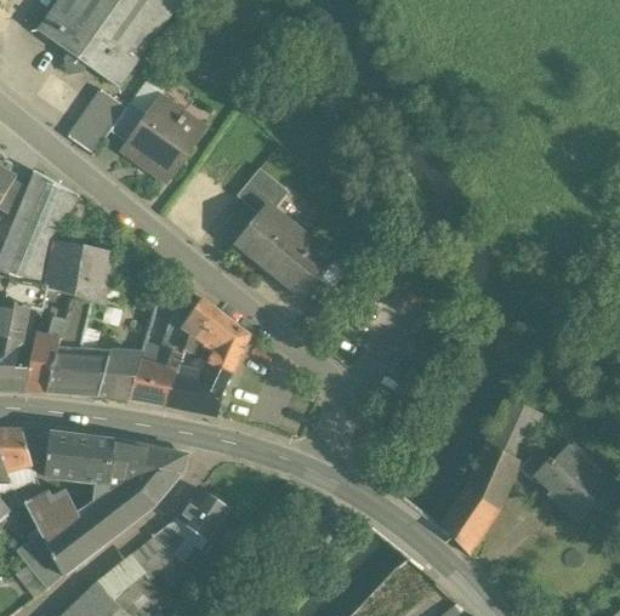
[(57,0),(38,29),(119,86),(180,0),(57,0)]
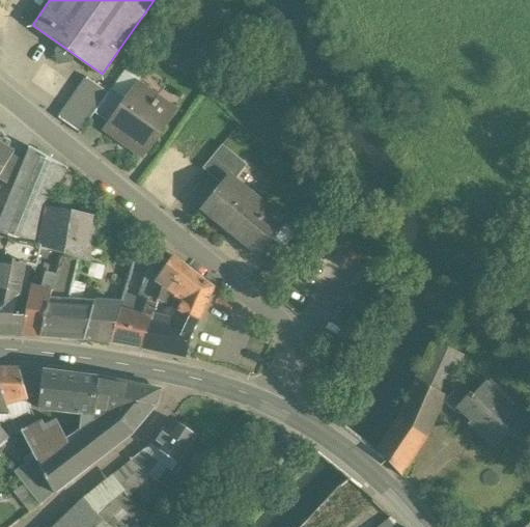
[(86,76),(58,115),(80,131),(93,111),(108,90),(86,76)]
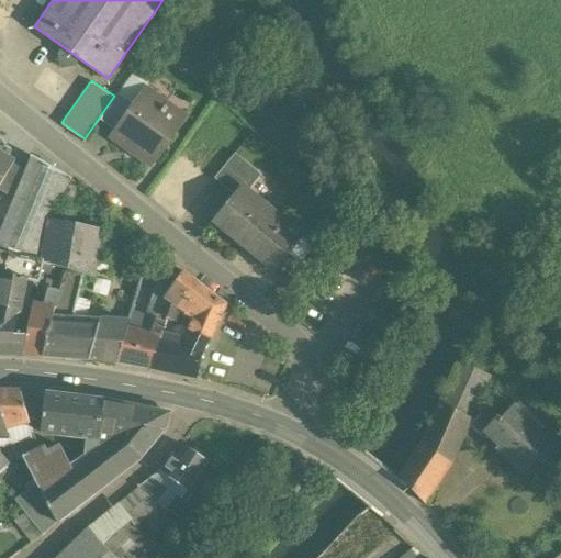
[(168,102),(145,87),(133,103),(115,129),(128,138),(124,144),(142,156),(147,148),(156,155),(180,122),(163,110),(168,102)]
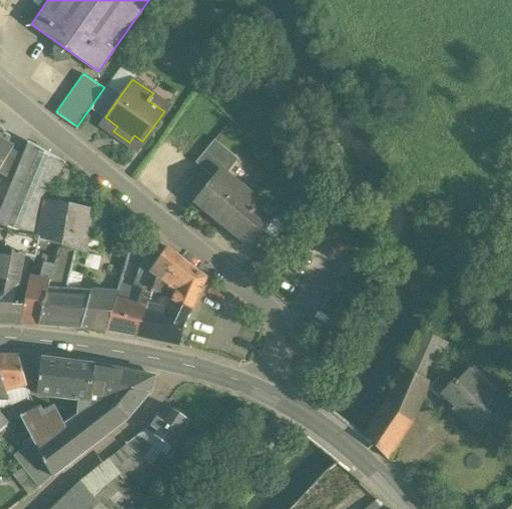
[(104,87),(90,107),(105,117),(121,94),(106,84),(104,87)]
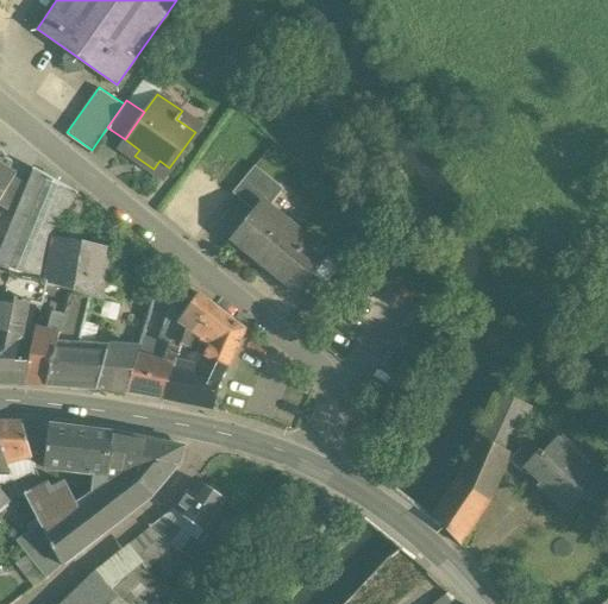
[(255,163),(232,190),(255,209),(262,200),(263,201),(279,183),(255,163)]
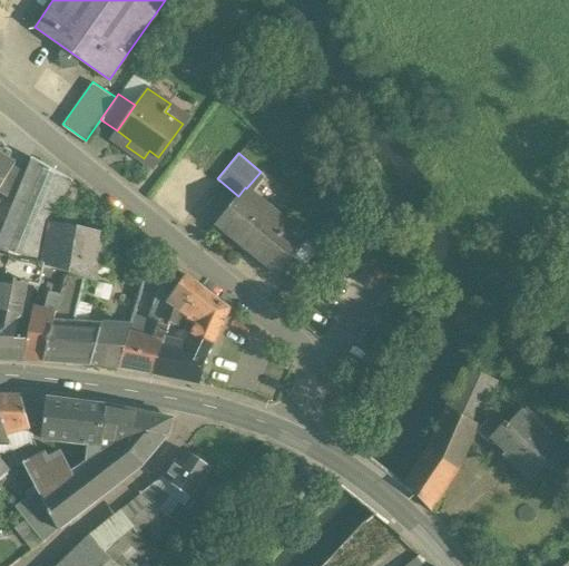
[(12,163),(0,155),(0,183),(11,164),(12,163)]
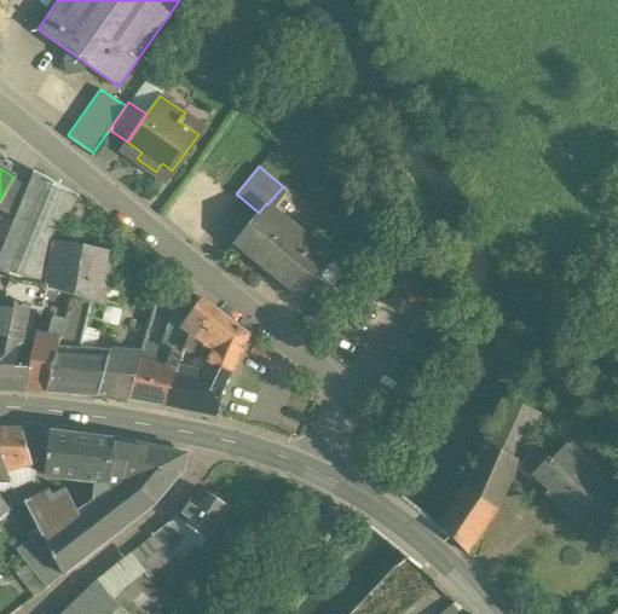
[(75,193),(33,169),(27,185),(27,186),(13,216),(0,248),(0,300),(24,306),(41,310),(42,302),(46,287),(45,287),(53,239),(65,210),(75,193)]
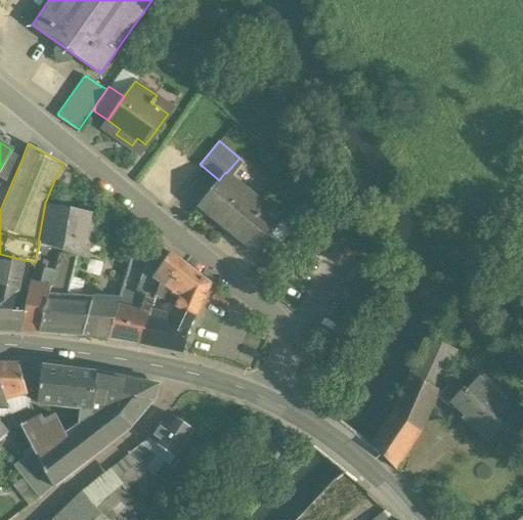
[(10,150),(0,168),(0,176),(11,183),(23,158),(10,150)]
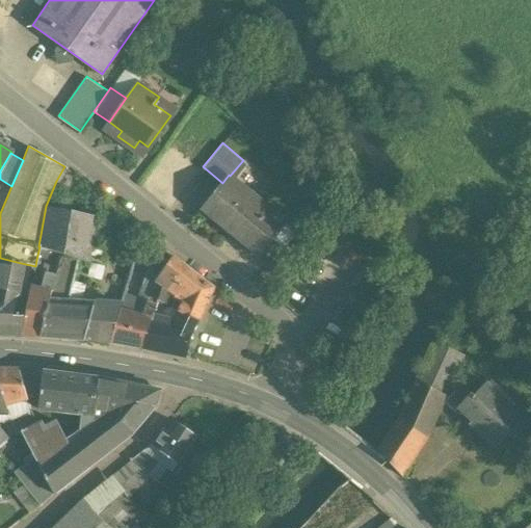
[(230,176),(229,175),(222,183),(203,207),(258,252),(284,220),(230,176)]
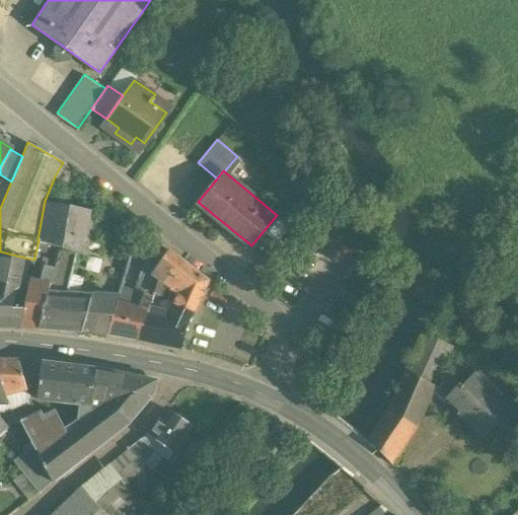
[(91,209),(45,201),(38,240),(39,240),(59,246),(75,252),(79,233),(86,235),(92,210),(91,209)]
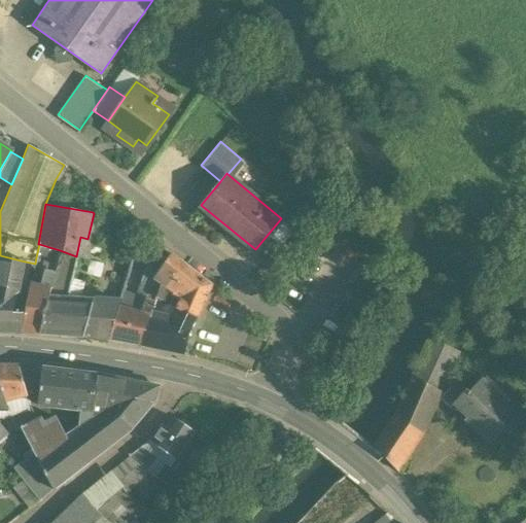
[(60,250),(39,244),(36,257),(49,262),(47,270),(54,272),(60,250)]
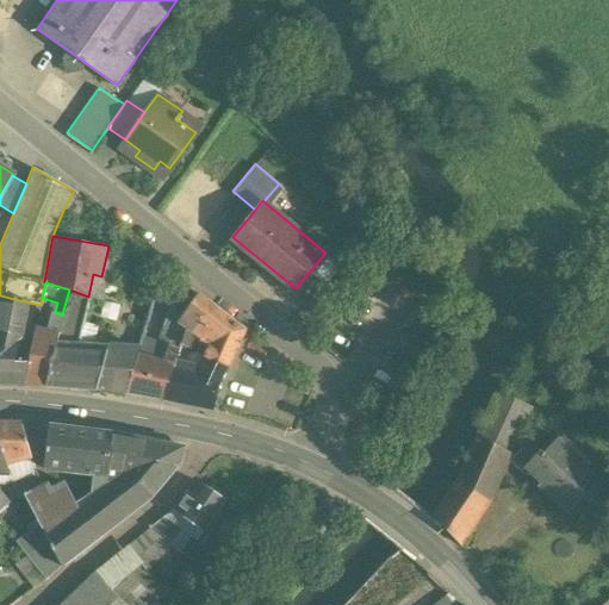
[(186,284),(172,303),(167,313),(157,340),(168,344),(178,348),(180,342),(186,328),(186,325),(178,320),(197,292),(186,284)]
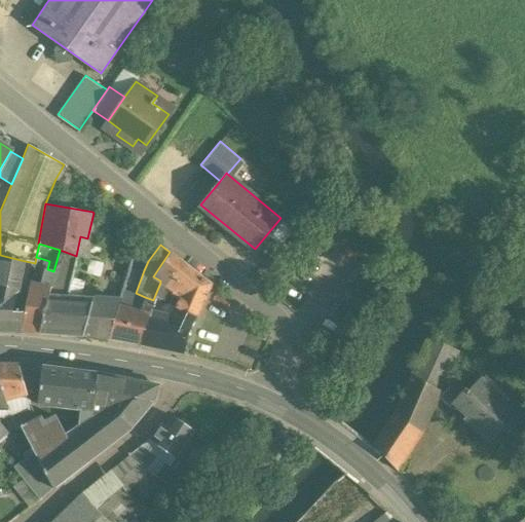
[(53,271),(38,331),(77,333),(108,337),(117,305),(118,301),(110,299),(66,297),(76,256),(60,250),(53,271)]
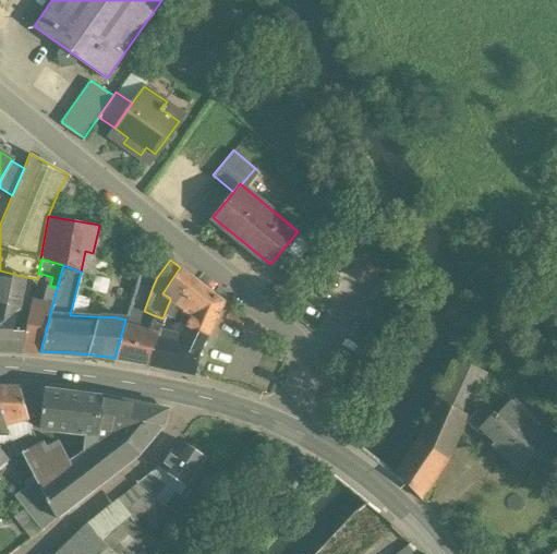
[(180,267),(162,293),(170,298),(170,300),(176,302),(192,277),(180,267)]
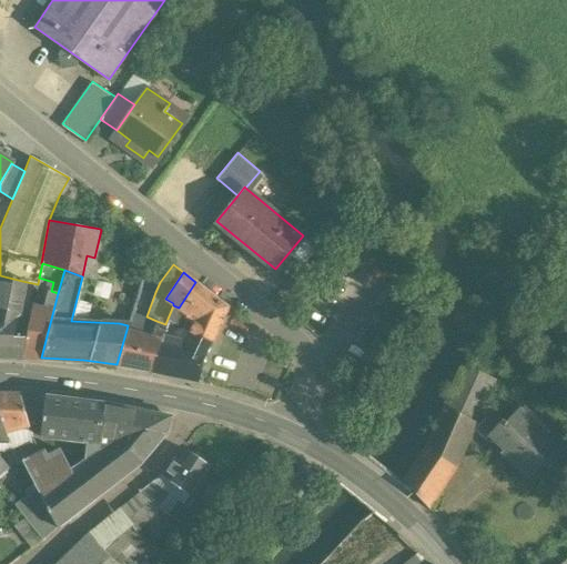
[(22,281),(0,275),(0,355),(7,356),(11,335),(22,281)]
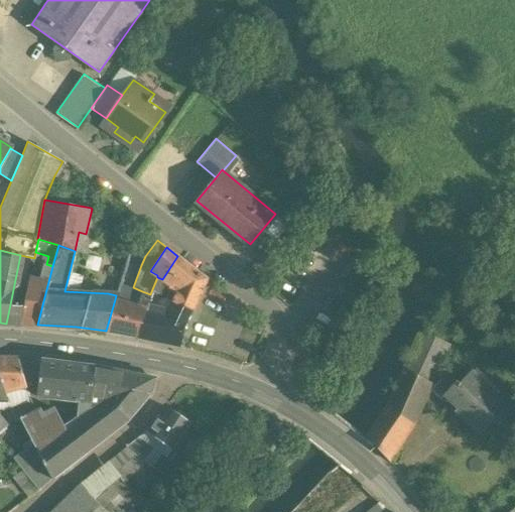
[(118,262),(108,293),(117,293),(120,283),(125,267),(118,262)]
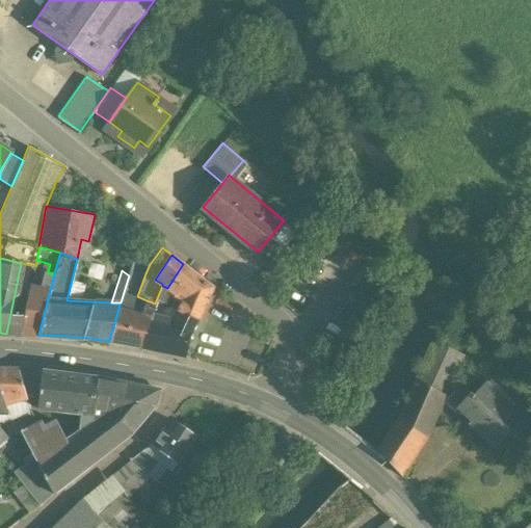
[(190,270),(174,296),(174,297),(182,304),(174,319),(152,313),(139,347),(183,357),(189,332),(191,333),(212,287),(190,270)]
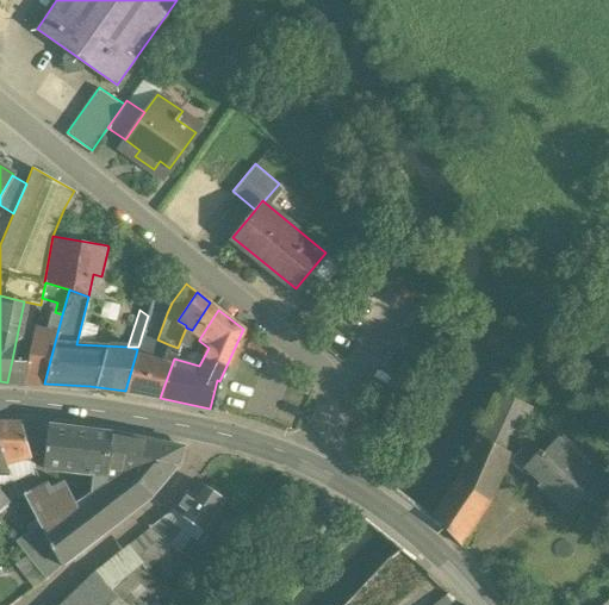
[(55,312),(51,311),(47,329),(35,326),(28,361),(23,382),(44,384),(62,315),(55,312)]
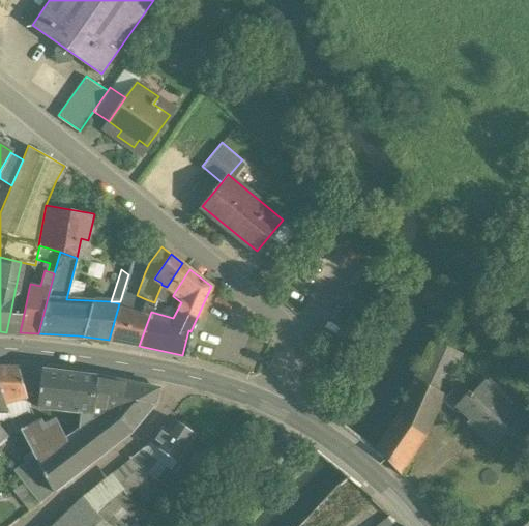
[(167,287),(162,285),(156,297),(160,299),(167,287)]
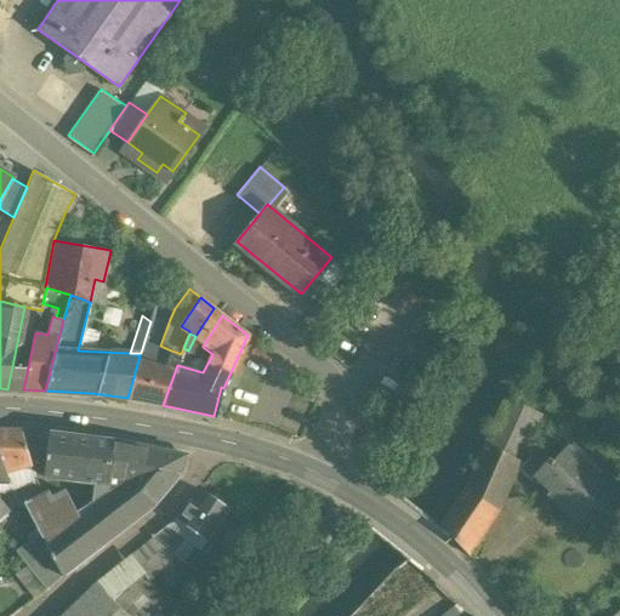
[(160,346),(144,341),(141,353),(140,355),(138,360),(154,363),(165,366),(171,351),(160,346)]
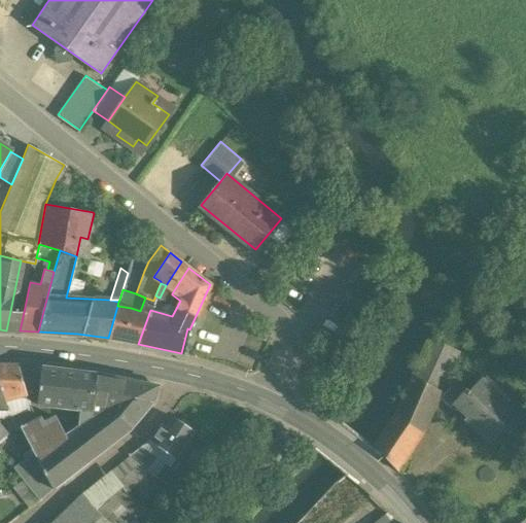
[(131,308),(117,306),(108,338),(138,344),(150,310),(153,301),(145,298),(140,311),(131,308)]
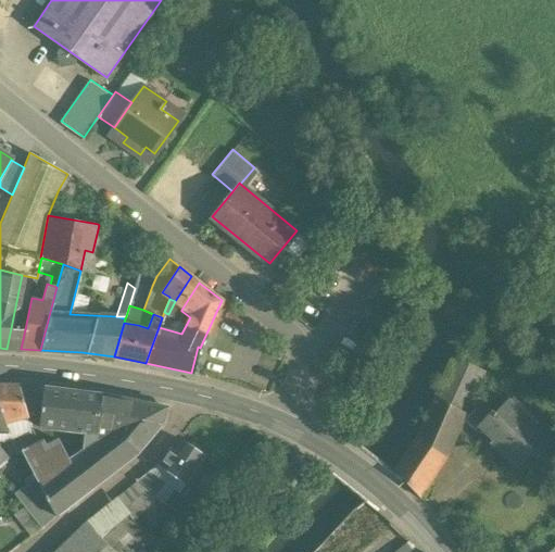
[(25,329),(11,328),(7,349),(21,349),(25,329)]
